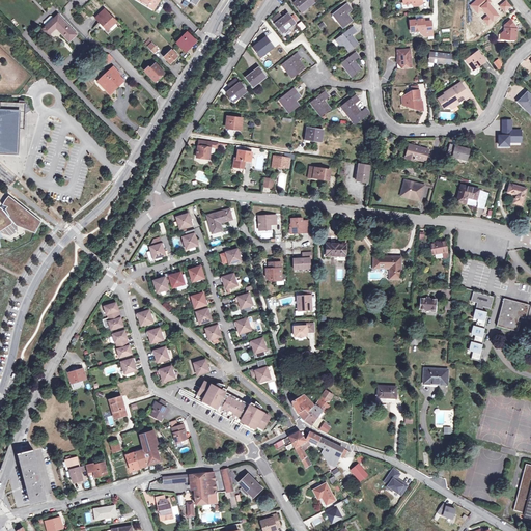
[(306,6),(307,7),(314,2),(312,0),(297,0),(294,3),(300,11),(306,6)]
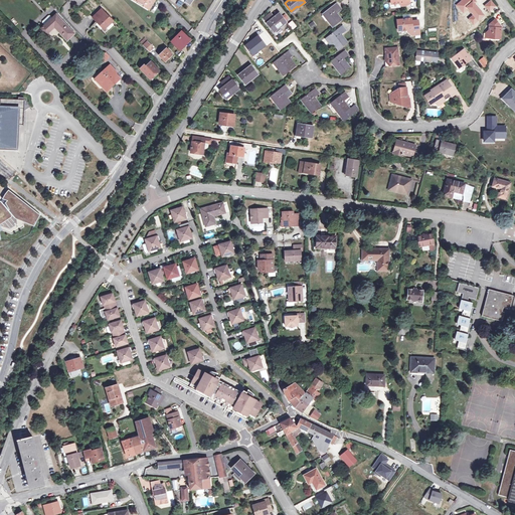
[(327,20),(332,27),(341,20),(336,13),(341,9),(336,3),(323,13),(328,19),(327,20)]
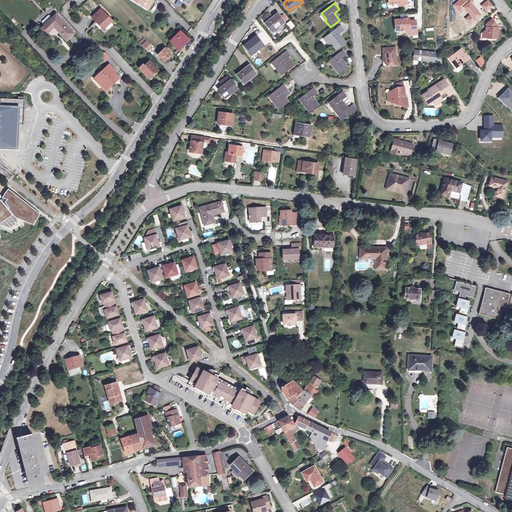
[(112,22),(101,10),(93,18),(97,22),(104,30),(112,22)]
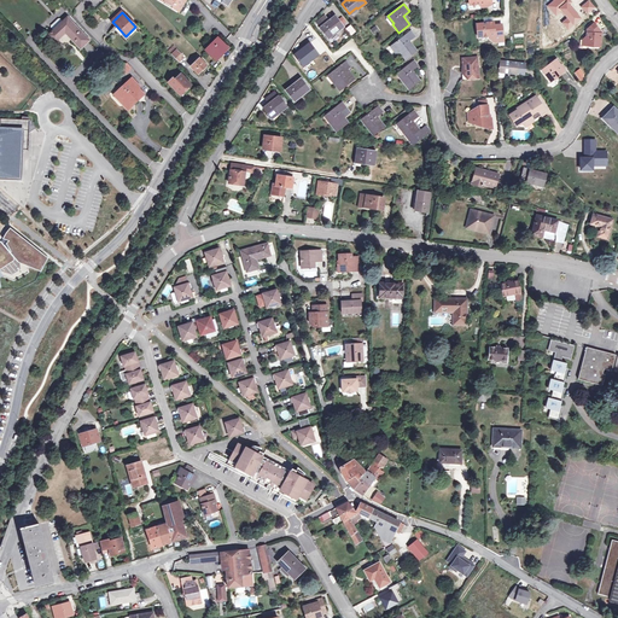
[(320,28),(327,38),(334,31),(336,33),(343,27),(334,16),(328,22),(324,16),(316,23),(320,28)]
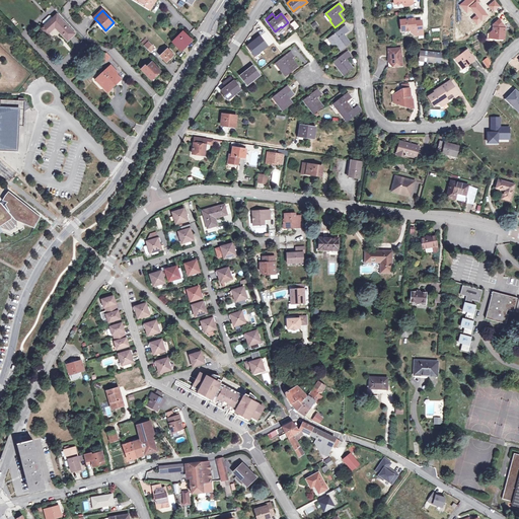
[(75,34),(57,15),(53,18),(46,25),(41,30),(47,35),(56,27),(68,42),(75,34)]
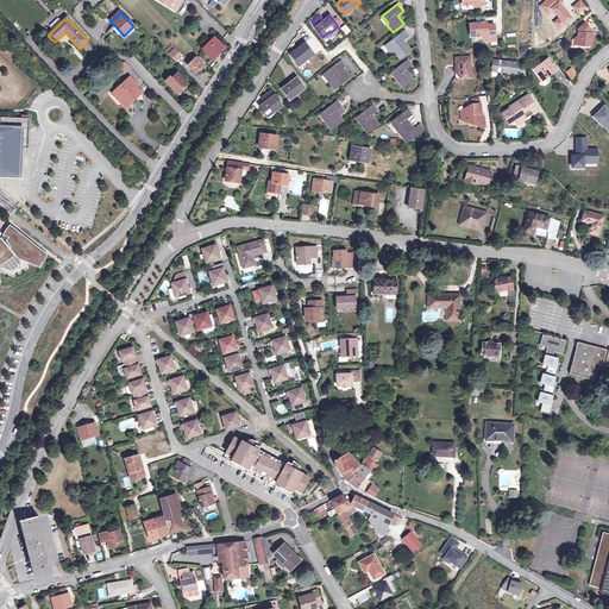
[(51,27),(54,30),(62,22),(60,19),(58,19),(51,25),(51,27)]
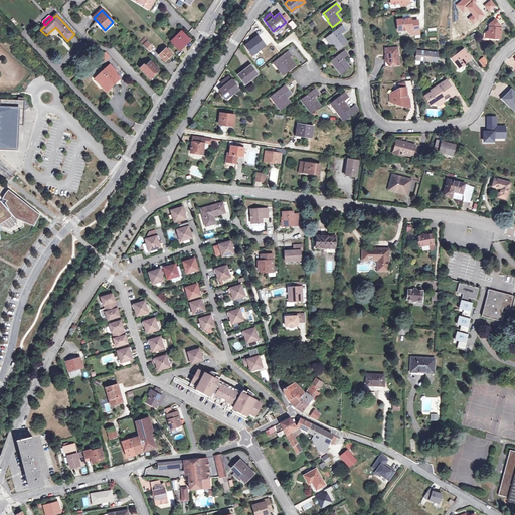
[(411,18),(396,20),(398,31),(406,30),(407,31),(409,33),(414,32),(415,35),(419,34),(417,20),(411,21),(411,18)]
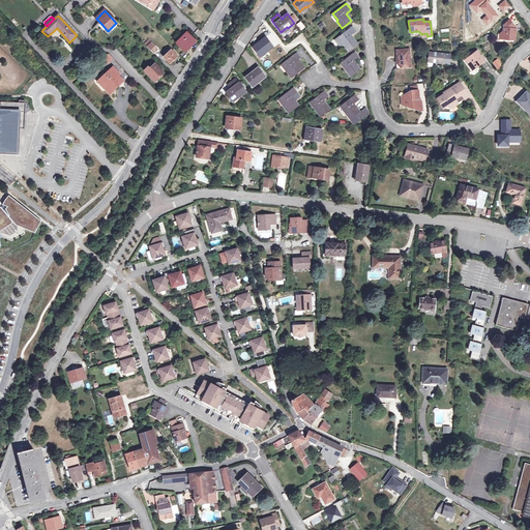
[(502,35),(502,38),(514,38),(514,29),(513,27),(513,25),(508,19),(502,24),(502,30),(499,32),(502,35)]
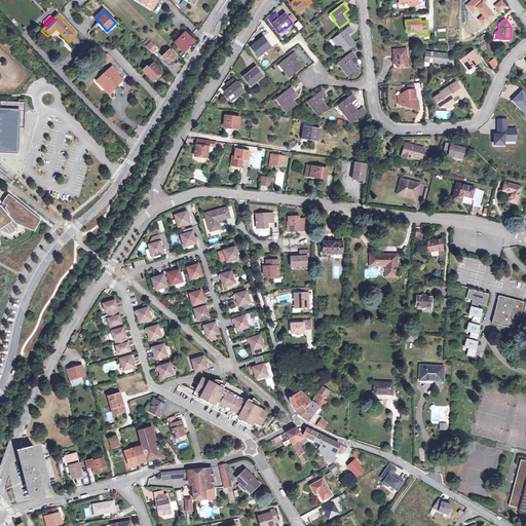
[(298,21),(294,24),(298,30),(302,27),(298,21)]
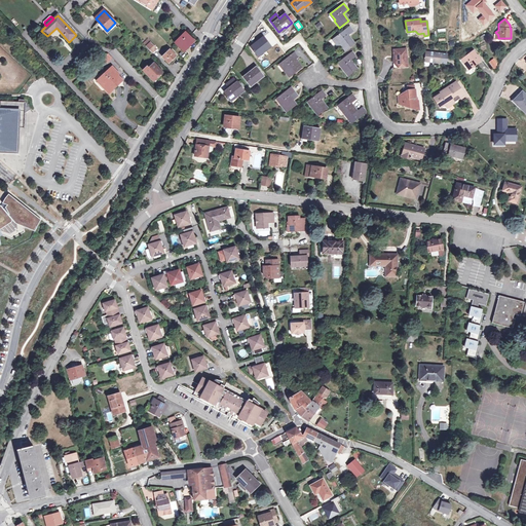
[(340,44),(345,50),(354,43),(348,35),(353,31),(349,26),(332,40),(337,45),(340,44)]
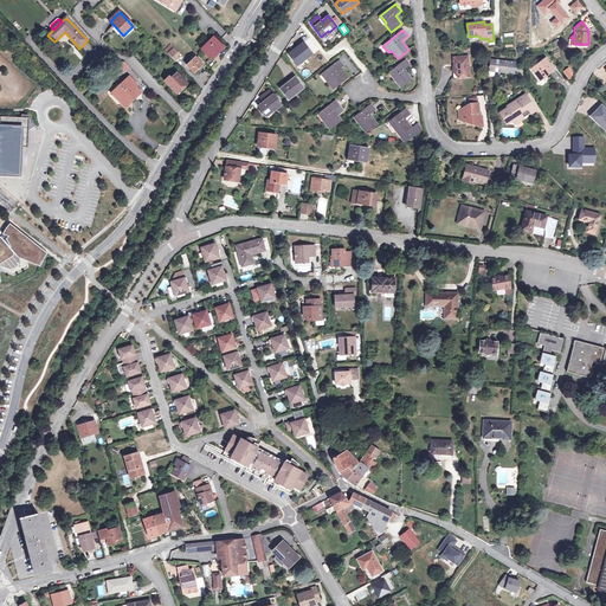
[(225,47),(214,37),(202,50),(213,60),(225,47)]
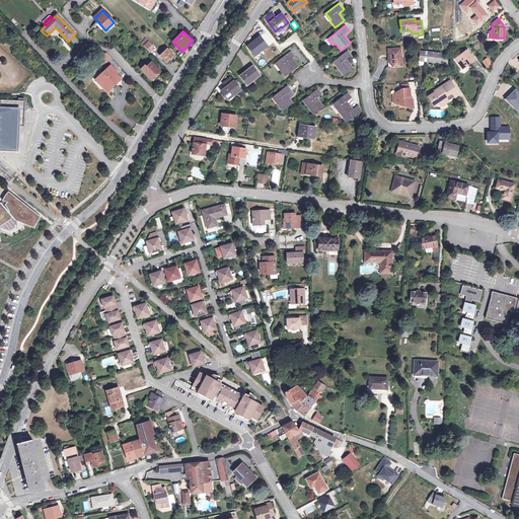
[(260,50),(261,51),(268,46),(260,35),(247,47),(253,55),(260,50)]
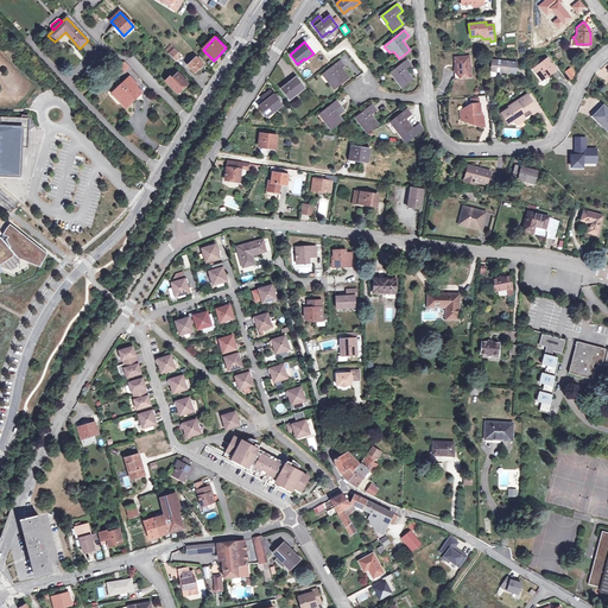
[(181,55),(175,49),(170,54),(176,59),(181,55)]
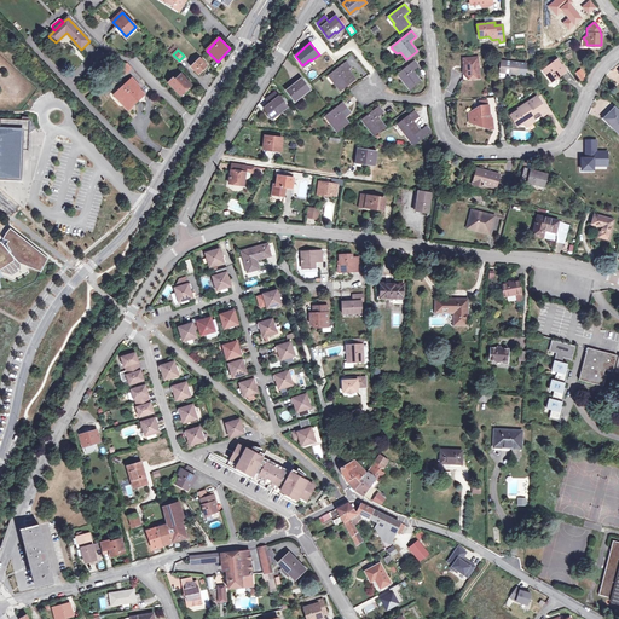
[(480,77),(478,57),(462,58),(463,65),(466,65),(466,68),(464,68),(464,73),(468,75),(468,79),(480,77)]
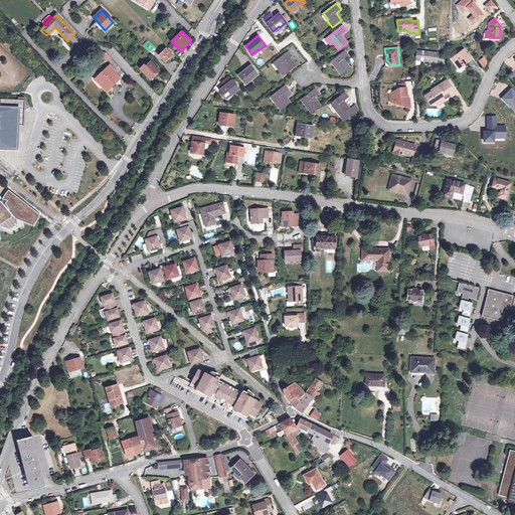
[(173,55),(167,48),(160,55),(166,62),(173,55)]
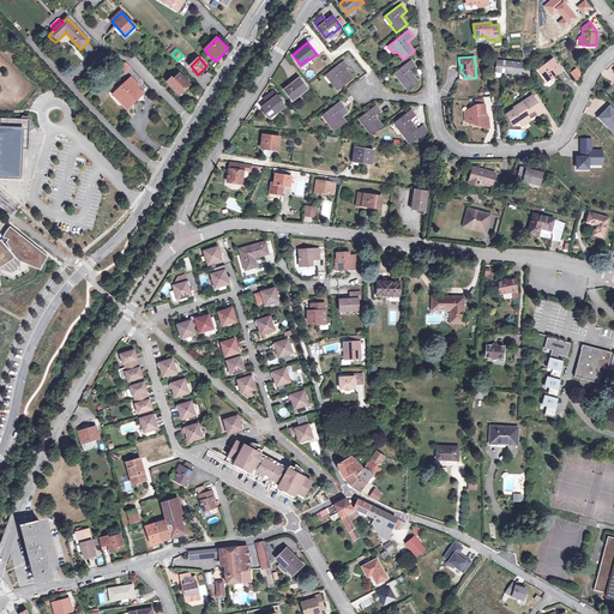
[(539,70),(546,79),(549,76),(552,78),(561,71),(552,59),(539,70)]
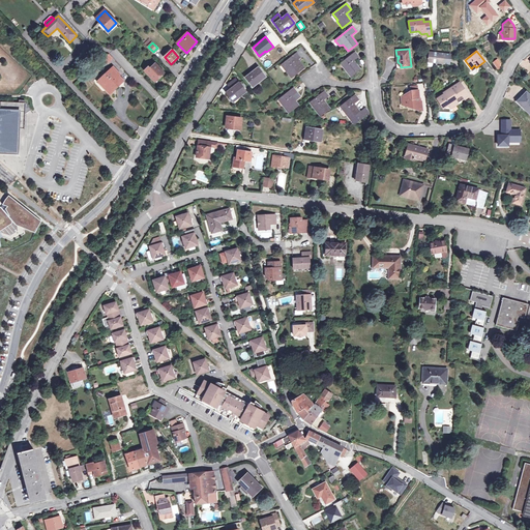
[(345,69),(351,77),(359,69),(353,61),(358,57),(355,52),(341,63),(346,69),(345,69)]
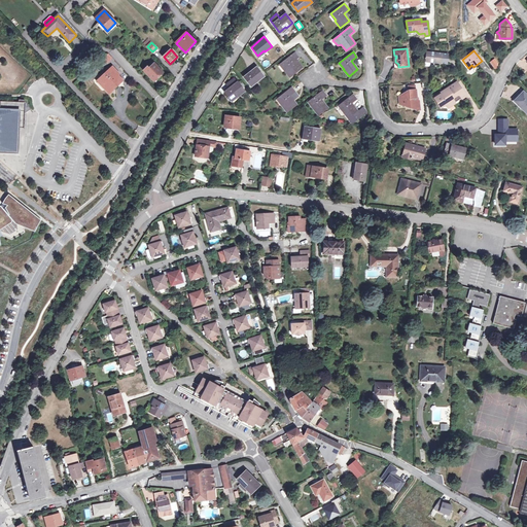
[(453,55),(426,51),(425,62),(430,62),(452,65),(453,55)]
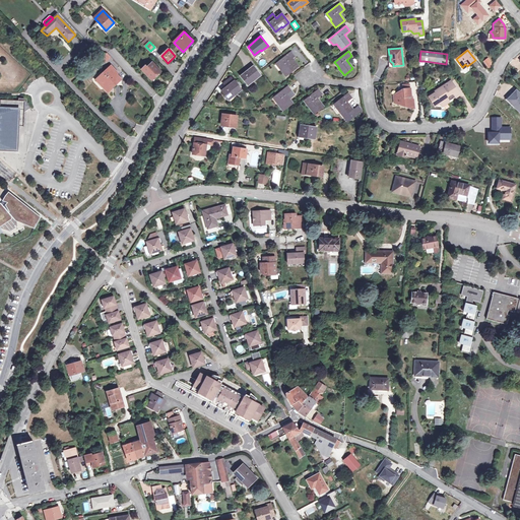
[(289,60),(291,58),(295,56),(291,52),(277,63),(281,69),(280,69),(285,76),(298,66),(294,60),(290,62),(289,60)]
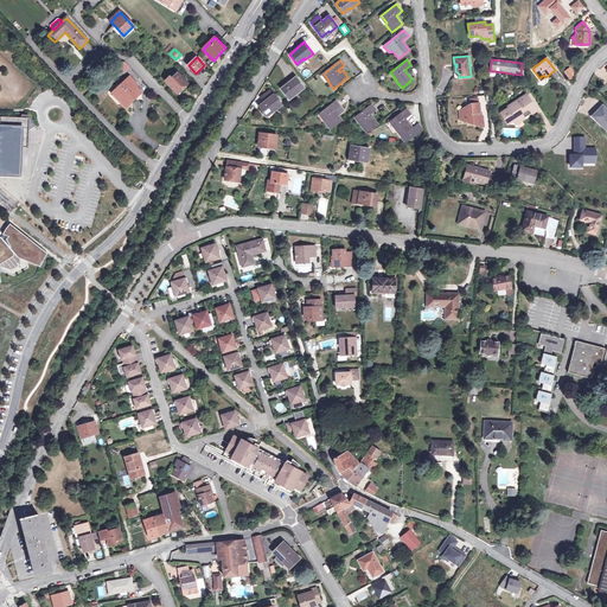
[(126,62),(120,68),(123,71),(125,72),(131,68),(126,62)]
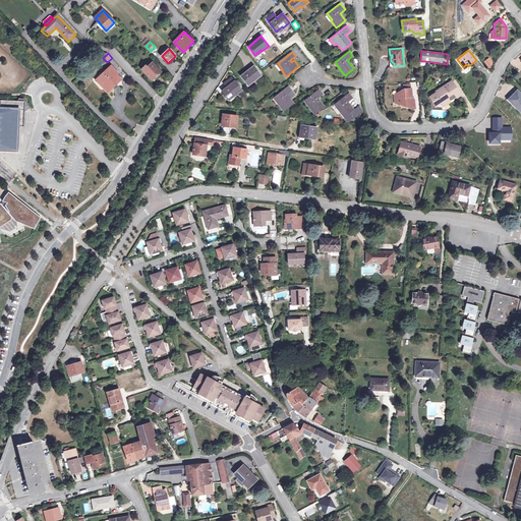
[(162,71),(153,63),(148,68),(147,66),(142,70),(153,80),(162,71)]
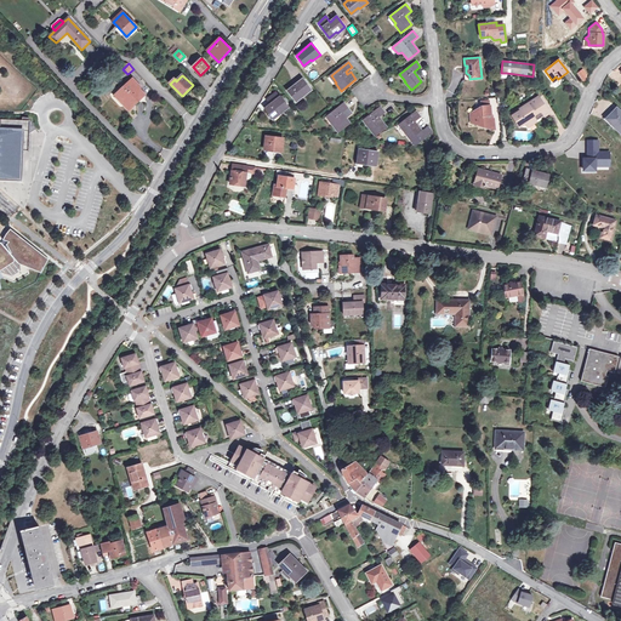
[(286,91),(295,101),(302,95),(303,96),(311,90),(302,79),(286,91)]
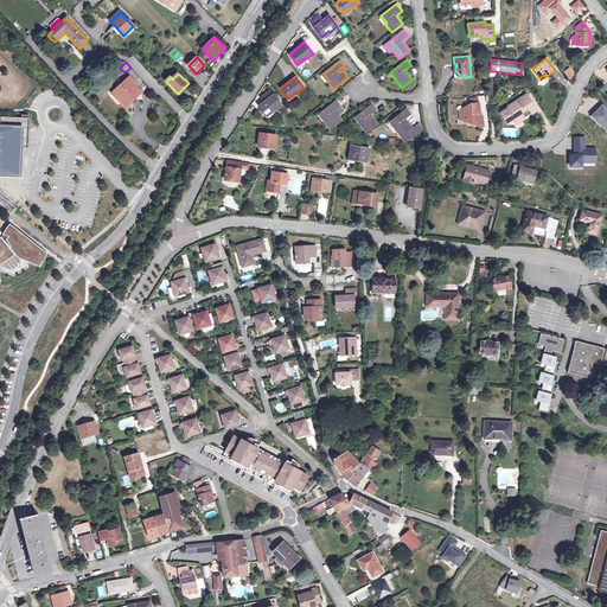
[(131,100),(135,100),(141,101),(142,101),(142,95),(138,89),(138,85),(131,78),(122,87),(122,88),(120,88),(115,93),(121,100),(121,103),(126,109),(131,104),(131,100)]
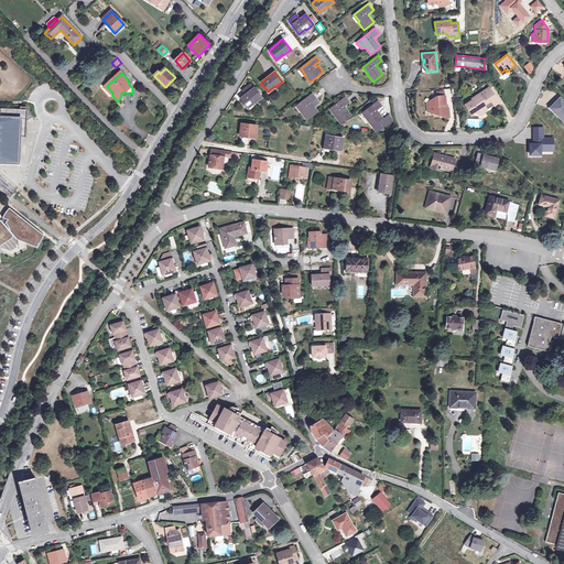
[(242,89),(246,95),(255,87),(251,83),(242,89)]
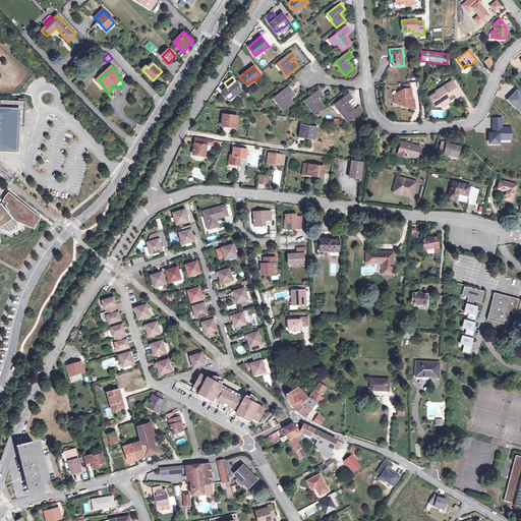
[(234,95),(235,96),(242,91),(235,80),(227,88),(222,92),(228,100),(234,95)]
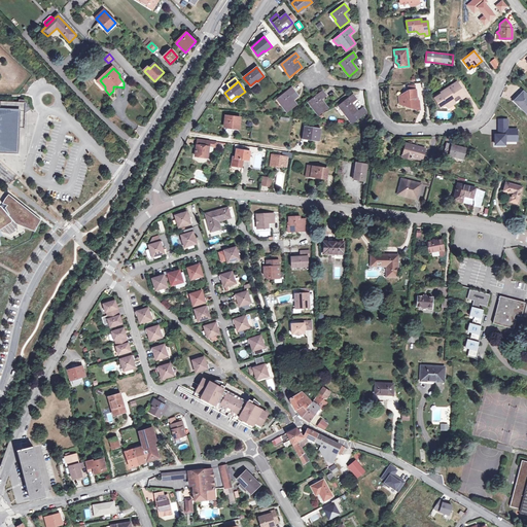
[(435,98),(440,105),(445,102),(446,104),(449,105),(451,103),(452,105),(465,96),(457,82),(442,92),(443,94),(435,98)]
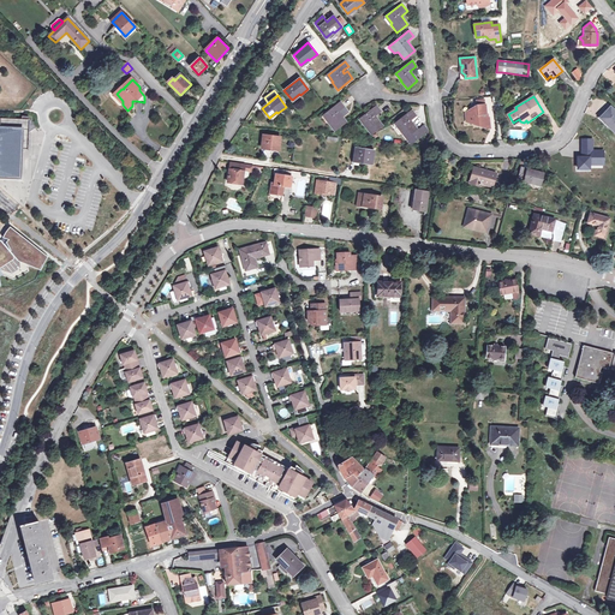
[(472,111),(466,112),(466,120),(473,120),(473,123),(479,121),(479,125),(483,124),(484,126),(487,129),(490,127),(489,118),(485,118),(485,113),(487,113),(485,105),(484,99),(476,100),(477,107),(472,108),(472,111)]
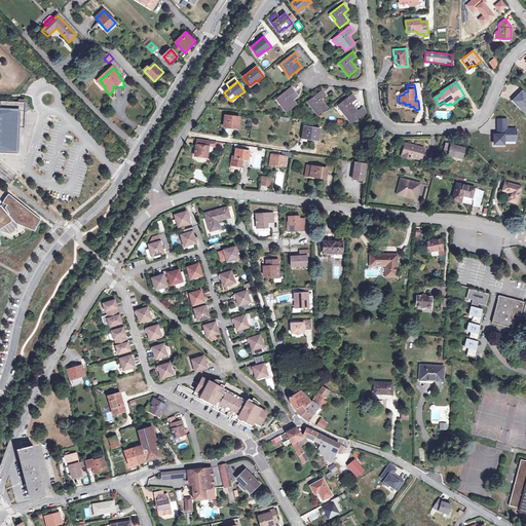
[(282,105),(287,112),(296,104),(292,100),(298,96),(292,87),(277,98),(283,104),(282,105)]
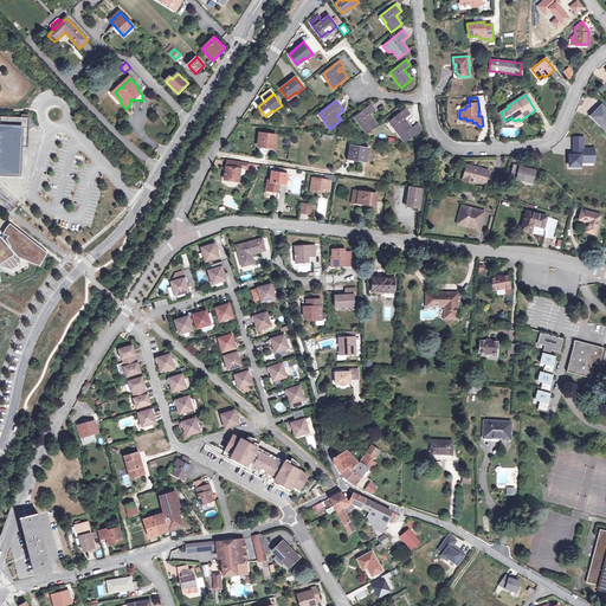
[(360,124),(366,133),(376,124),(369,115),(375,109),(372,104),(355,116),(361,123),(360,124)]
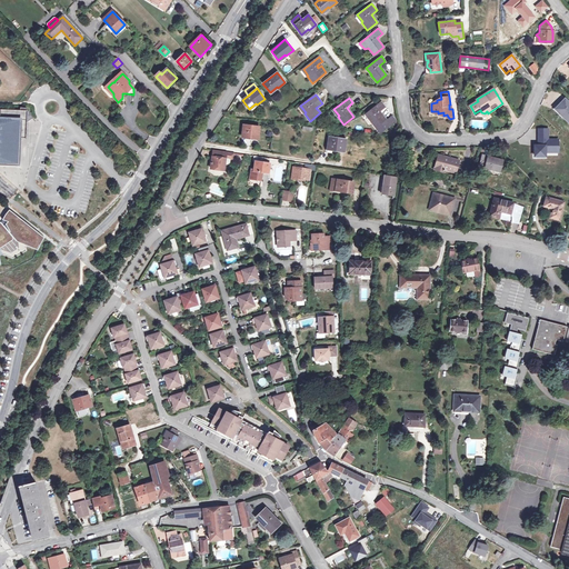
[(568,102),(565,99),(556,108),(562,115),(561,116),(568,123),(568,102)]
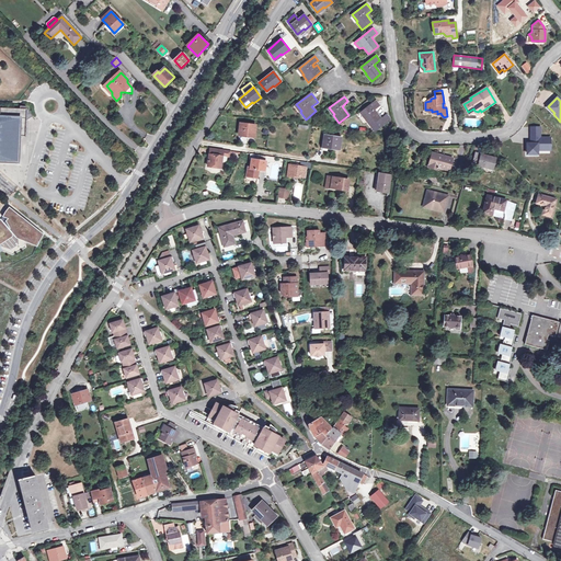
[(365,119),(371,126),(375,130),(391,119),(387,114),(381,118),(375,110),(380,105),(376,100),(362,112),(366,118),(365,119)]
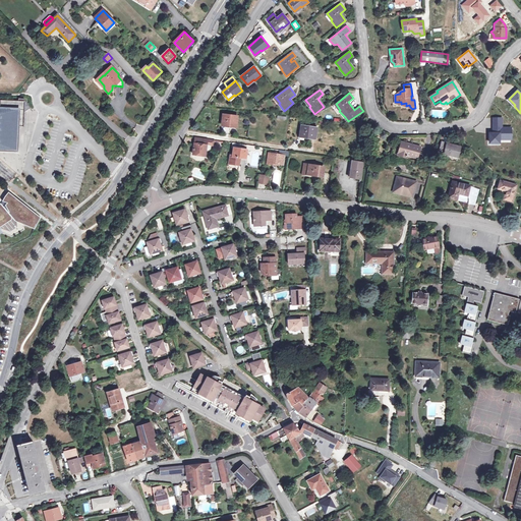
[(0,150),(16,151),(17,126),(19,126),(24,126),(24,112),(32,108),(24,99),(19,99),(19,101),(0,100),(0,150)]
